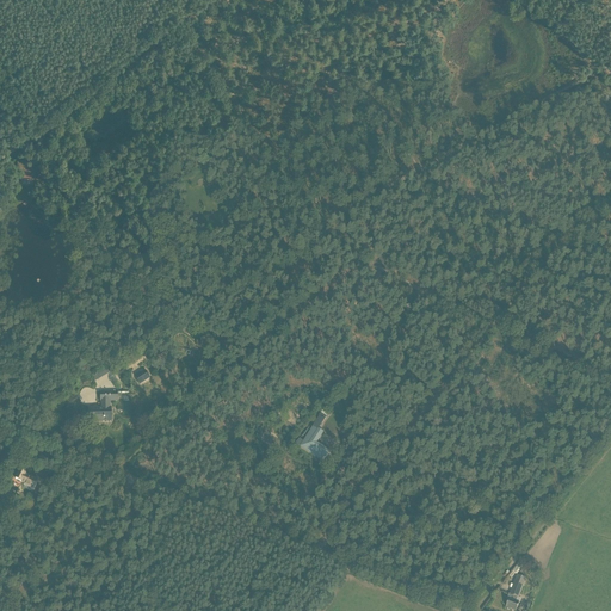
[(42,167),(28,166),(28,165),(26,165),(26,161),(22,160),(22,166),(23,166),(23,177),(29,177),(39,177),(39,172),(45,173),(45,170),(47,164),(42,164),(42,167)]
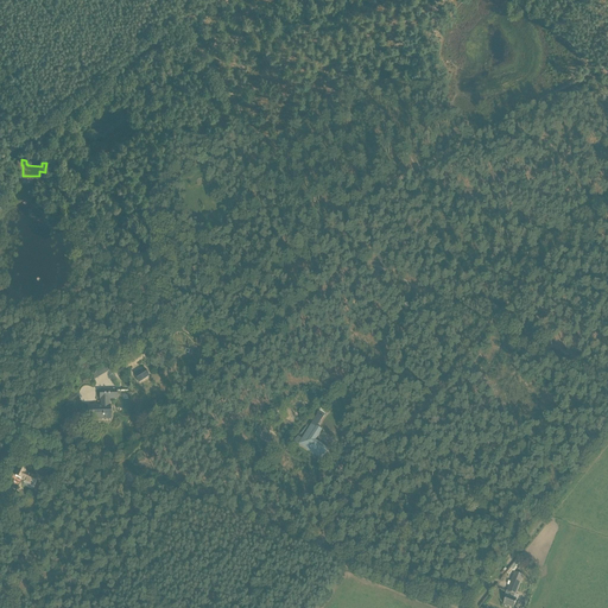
[(61,190),(64,187),(56,181),(54,184),(61,190)]
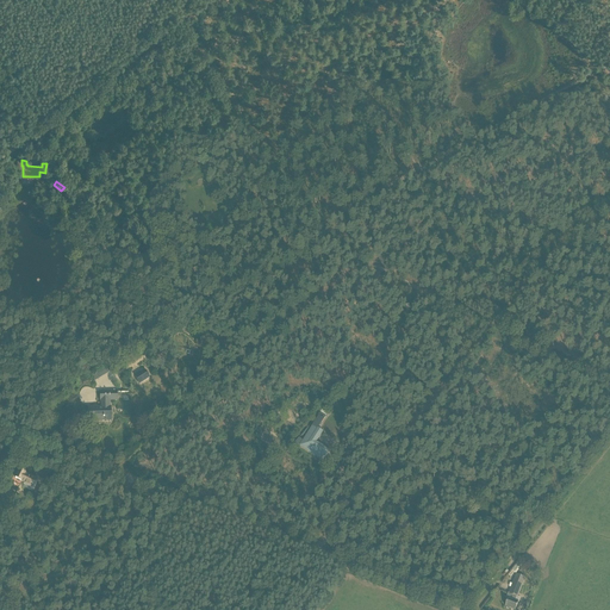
[(122,259),(134,250),(129,242),(116,250),(122,259)]
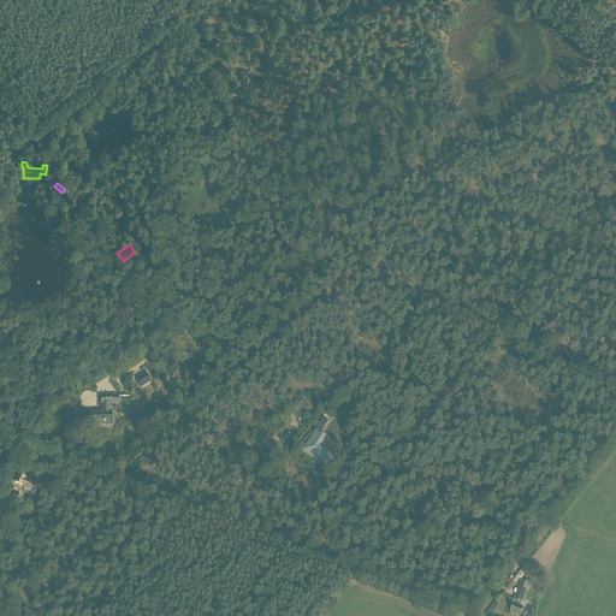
[(131,272),(142,265),(136,256),(125,264),(131,272)]
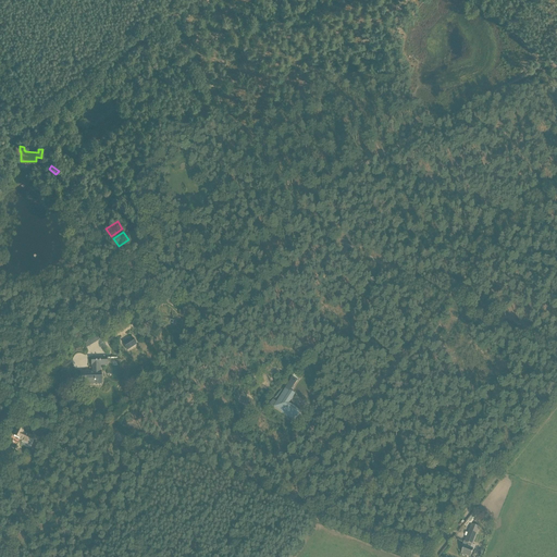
[(185,317),(195,311),(192,306),(183,311),(185,317)]
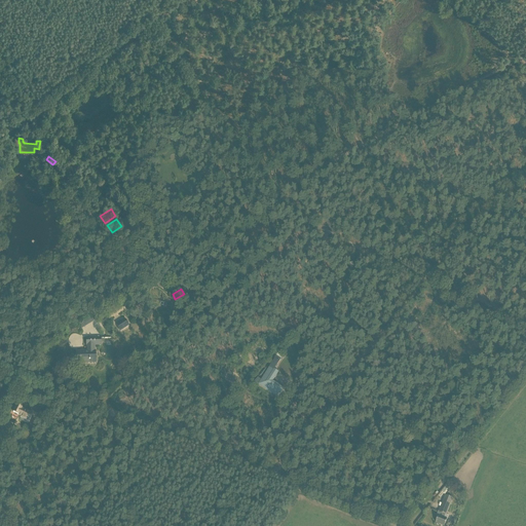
[(124,320),(116,325),(120,331),(128,326),(124,320)]
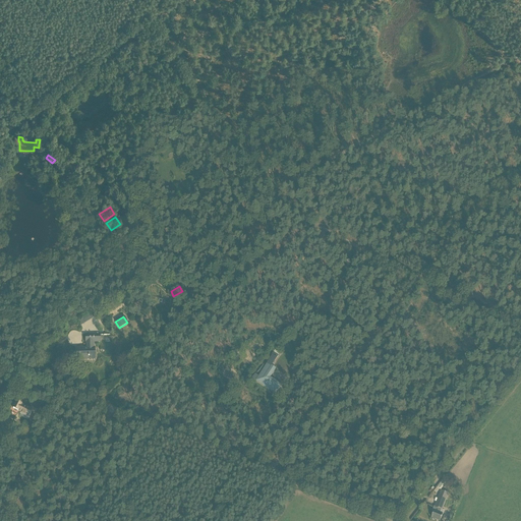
[(85,348),(74,349),(75,359),(95,359),(95,348),(93,348),(93,346),(93,341),(93,339),(94,339),(94,338),(93,338),(93,337),(93,336),(93,335),(90,335),(85,335),(85,339),(85,341),(85,342),(87,342),(87,348),(85,348)]
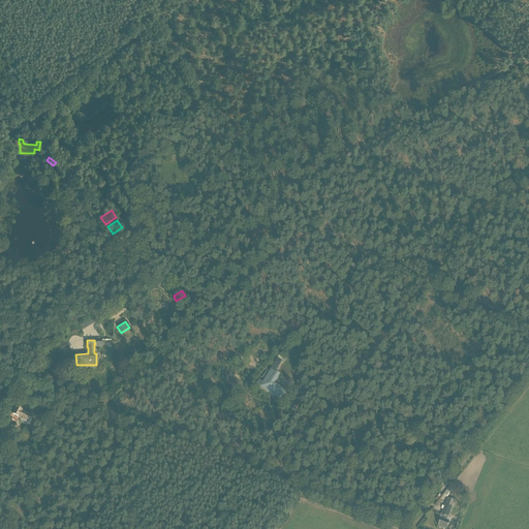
[(271,370),(275,373),(276,372),(281,364),(277,361),(271,370)]
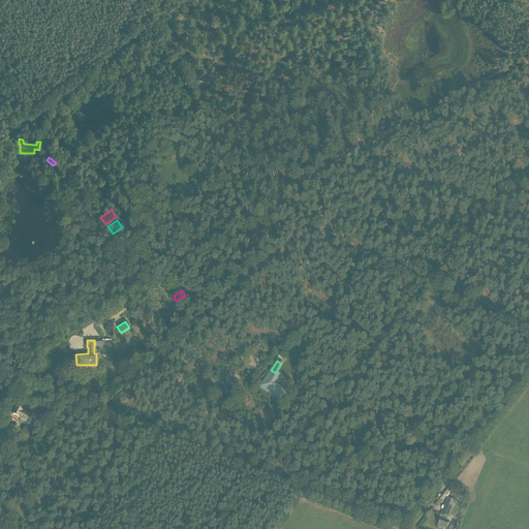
[(275,373),(271,370),(260,386),(280,400),(283,396),(286,392),(277,385),(276,381),(280,375),(276,372),(275,373)]
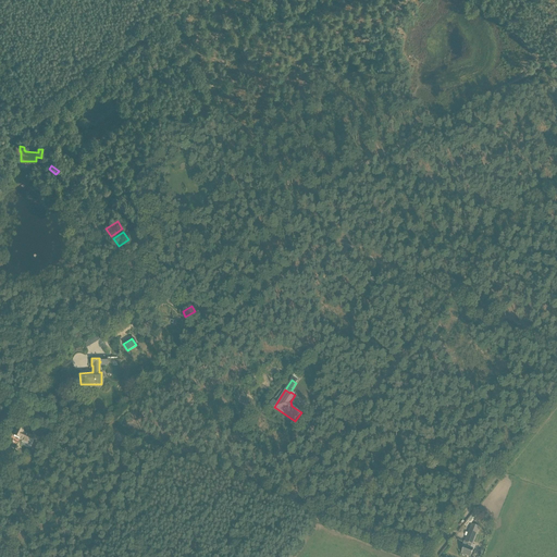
[(0,425),(1,428),(7,424),(11,421),(7,415),(0,419),(0,425)]
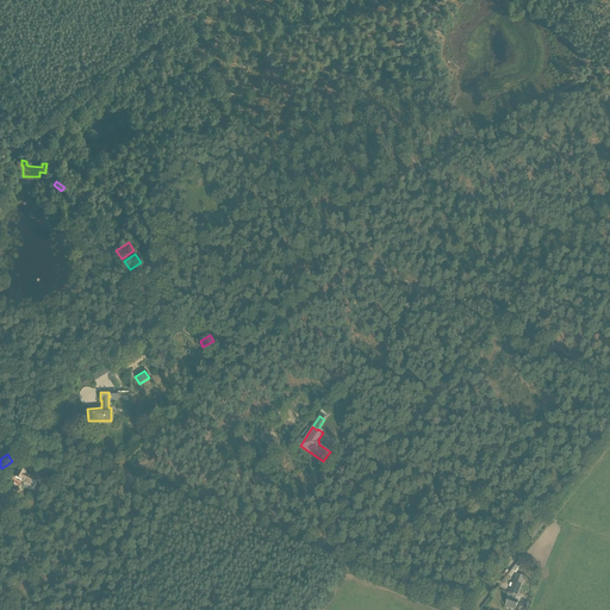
[(33,489),(38,480),(25,474),(25,473),(19,471),(17,475),(14,479),(24,484),(29,486),(33,489)]
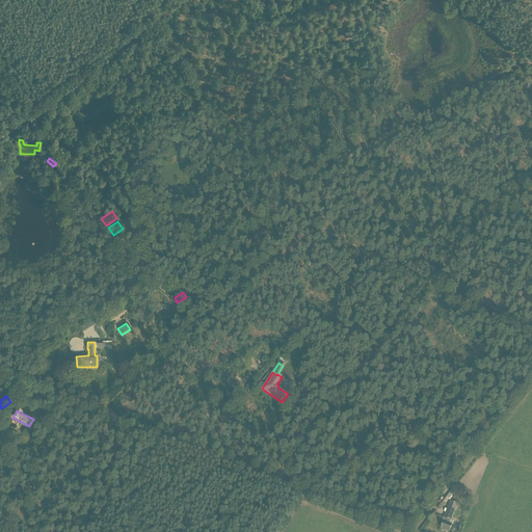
[(444,523),(441,529),(442,529),(442,530),(444,531),(445,531),(448,531),(449,531),(451,528),(454,522),(452,521),(458,505),(450,501),(448,508),(444,517),(442,522),(444,523)]
